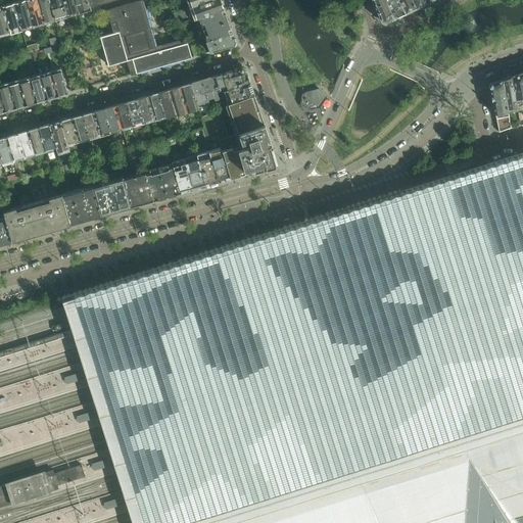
[(25,0),(20,0),(13,2),(20,27),(27,25),(28,29),(32,28),(25,0)]
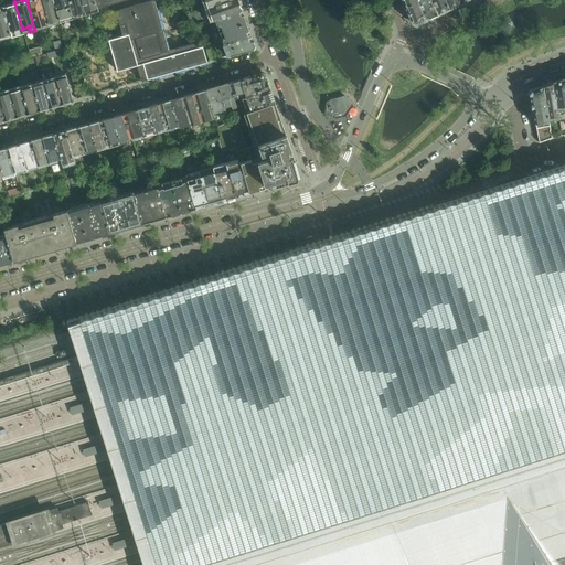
[(40,0),(27,0),(34,30),(40,28),(40,24),(45,23),(40,0)]
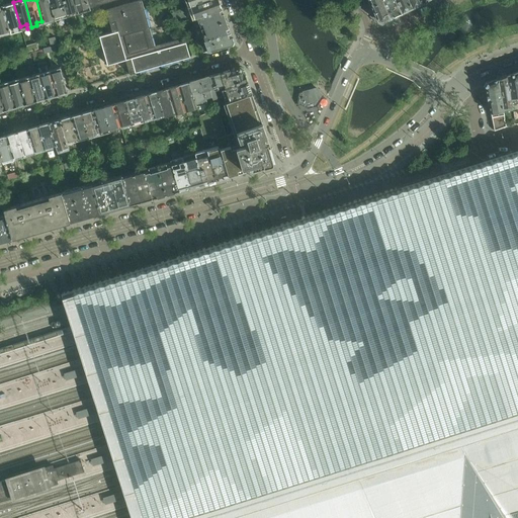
[(49,0),(36,0),(41,21),(42,24),(48,22),(47,19),(54,17),(49,0)]
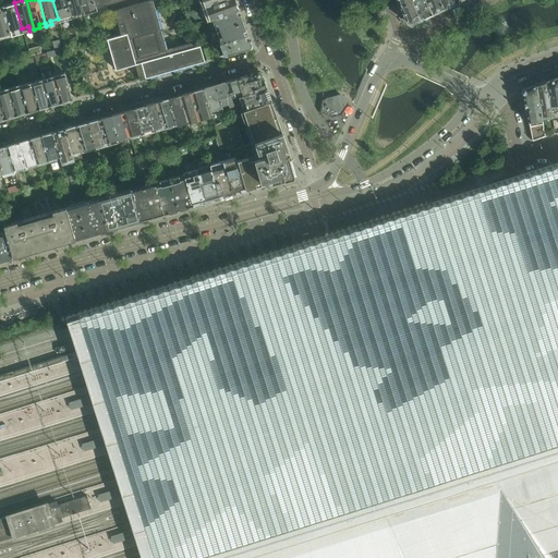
[(52,0),(58,19),(58,21),(72,17),(67,0),(52,0)]
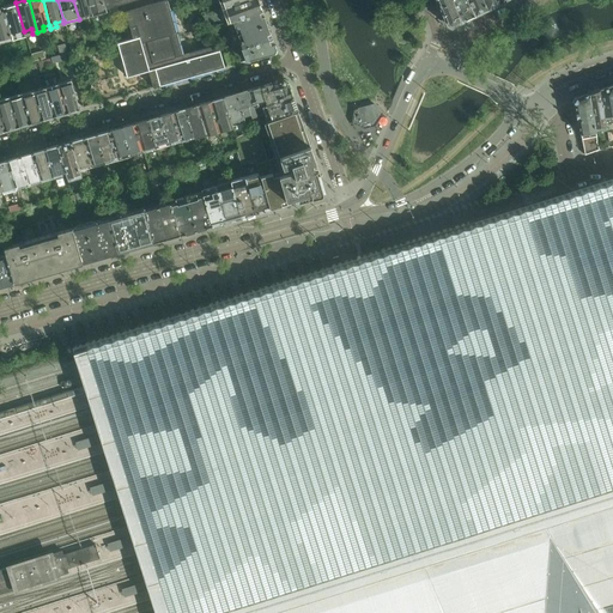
[(87,0),(73,0),(79,19),(92,14),(87,0)]
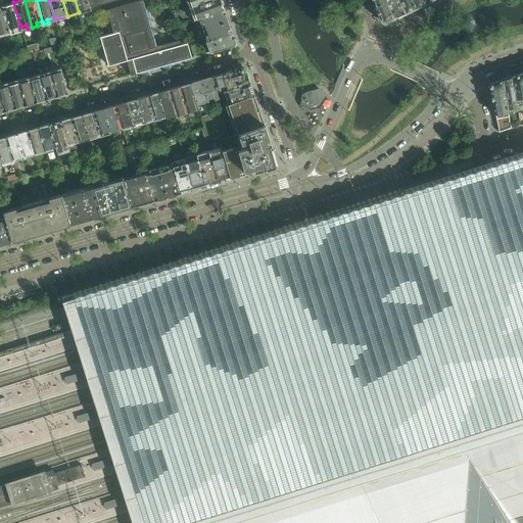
[(75,0),(79,12),(91,9),(88,0),(75,0)]
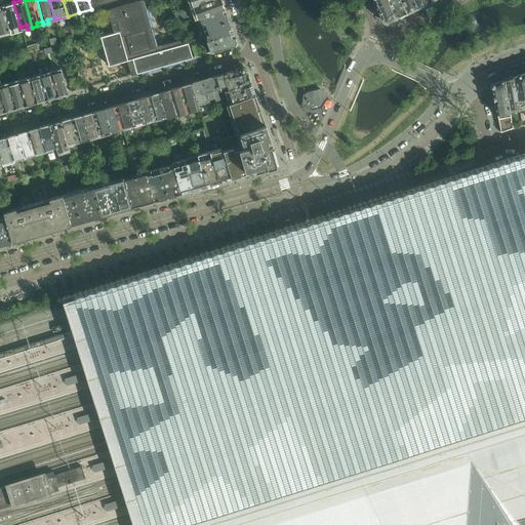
[(157,46),(144,0),(140,0),(137,1),(127,4),(113,8),(111,2),(116,0),(88,0),(91,9),(91,10),(92,9),(93,13),(107,9),(114,33),(101,37),(109,66),(127,61),(131,75),(193,57),(189,42),(178,45),(177,41),(180,40),(157,46)]
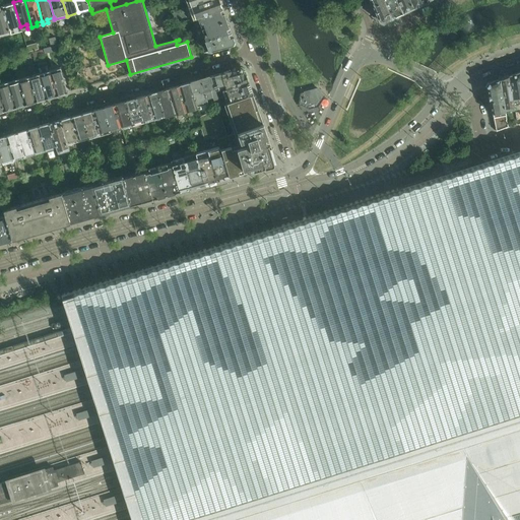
[(219,0),(206,0),(191,5),(196,17),(198,16),(222,8),(219,0)]
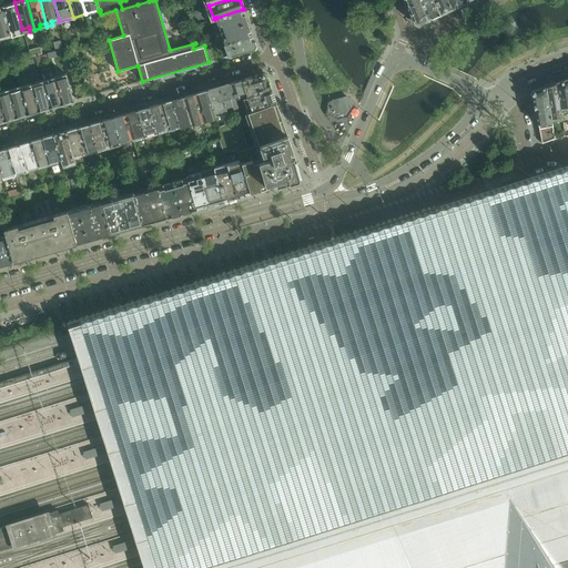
[(428,20),(419,0),(406,0),(415,22),(419,24),(428,20)]
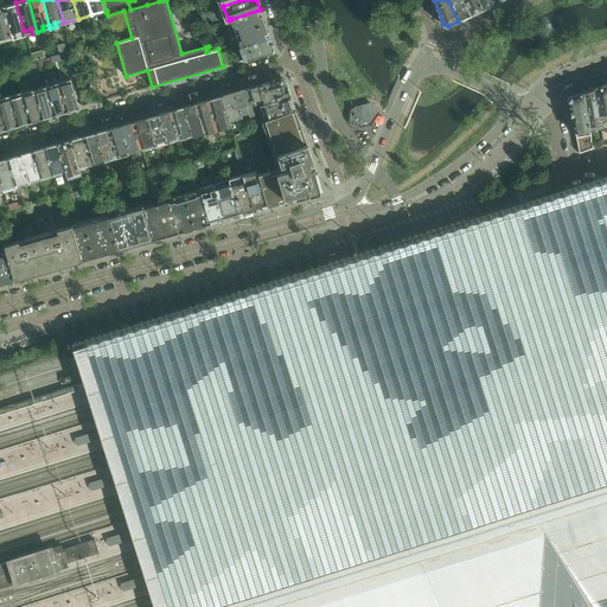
[(471,14),(462,0),(448,0),(458,21),(471,14)]
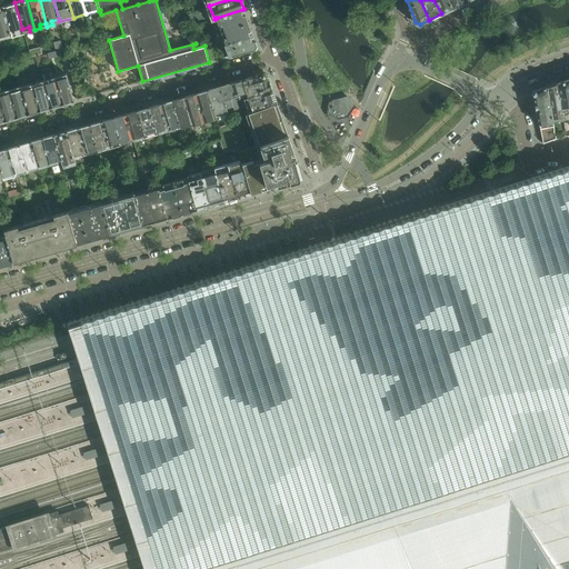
[(453,8),(449,0),(433,0),(441,13),(453,8)]
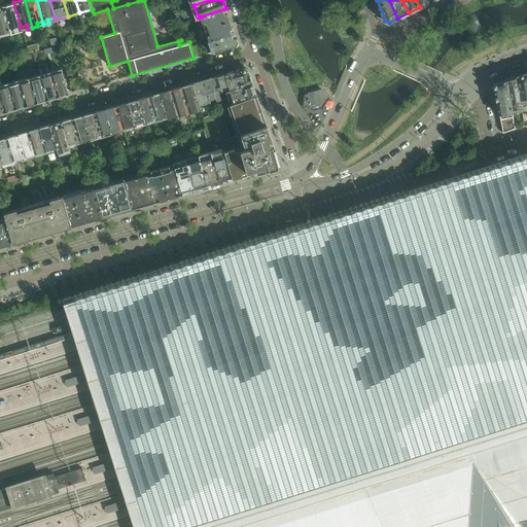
[(13,2),(2,5),(9,30),(15,28),(16,32),(22,30),(21,27),(13,2)]
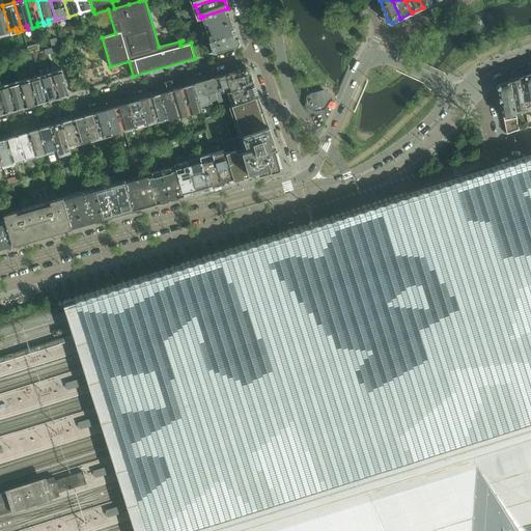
[(2,5),(0,5),(0,33),(4,32),(5,35),(10,33),(9,30),(2,5)]
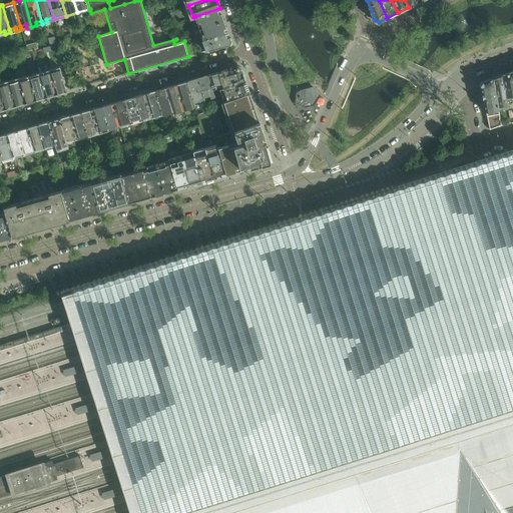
[(219,8),(195,16),(193,17),(195,21),(196,21),(198,28),(223,20),(219,8)]
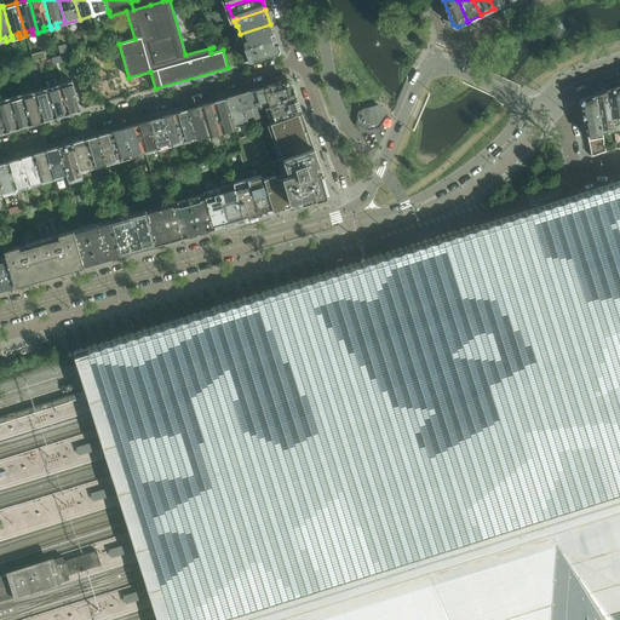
[(270,24),(240,34),(244,44),(242,44),(244,49),(245,49),(276,39),(270,24)]
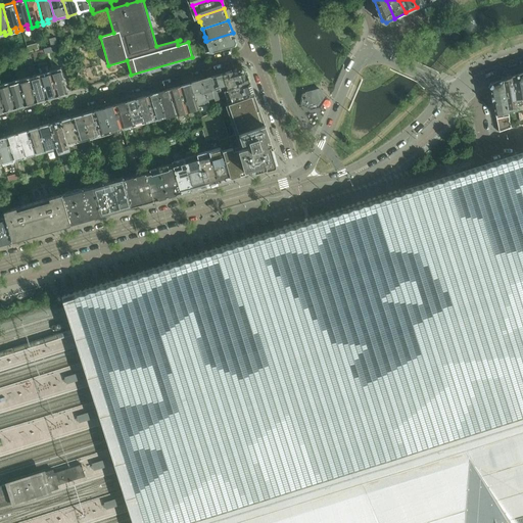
[(170,39),(178,36),(180,36),(179,30),(168,33),(170,39)]
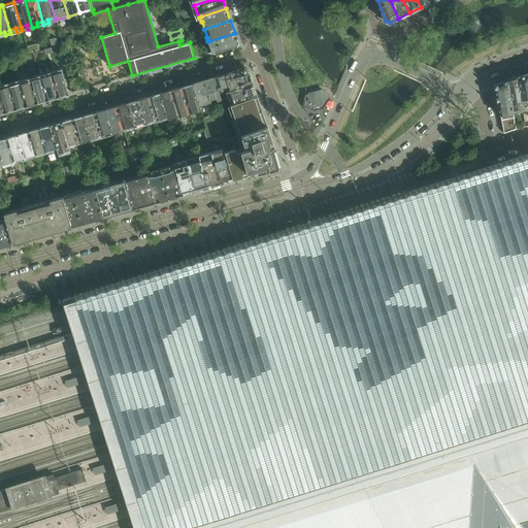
[(238,41),(235,33),(208,41),(211,53),(236,45),(238,41)]
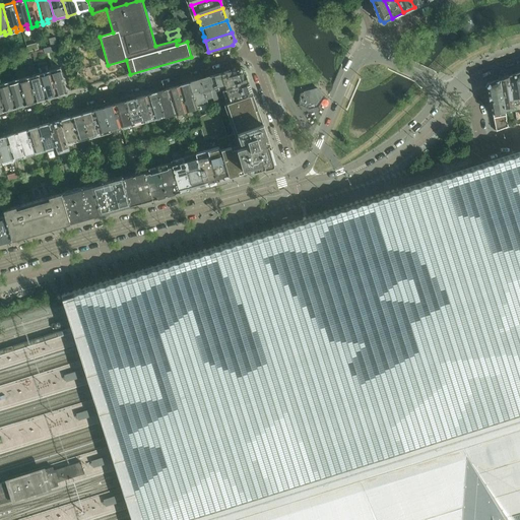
[(51,45),(59,43),(57,37),(49,39),(51,45)]
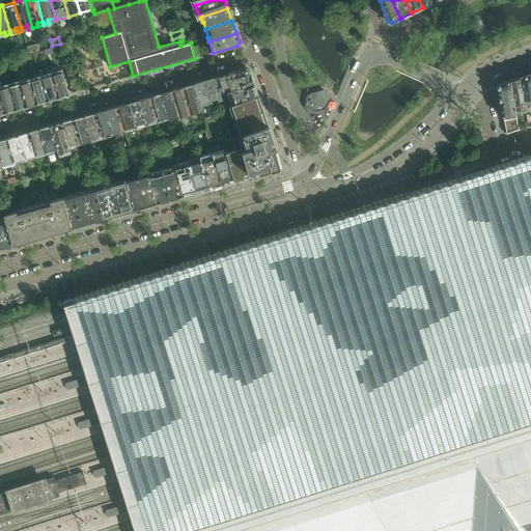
[(205,55),(202,45),(200,45),(199,40),(193,43),(194,47),(197,57),(205,55)]
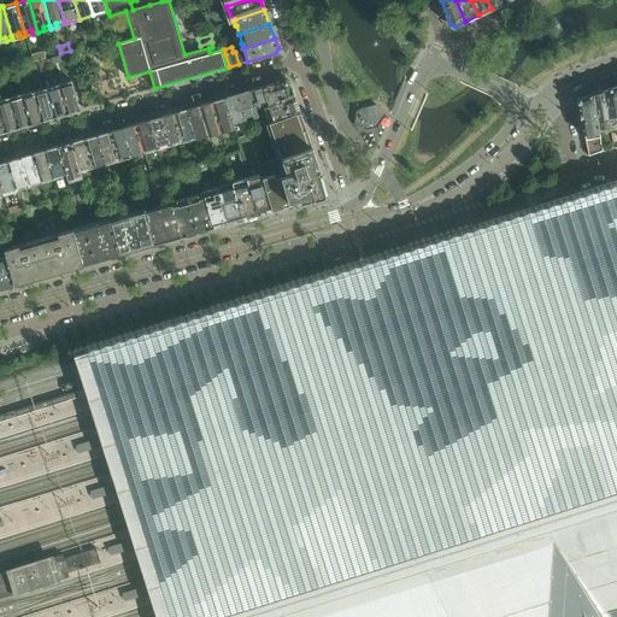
[(54,63),(66,59),(65,53),(52,57),(54,63)]
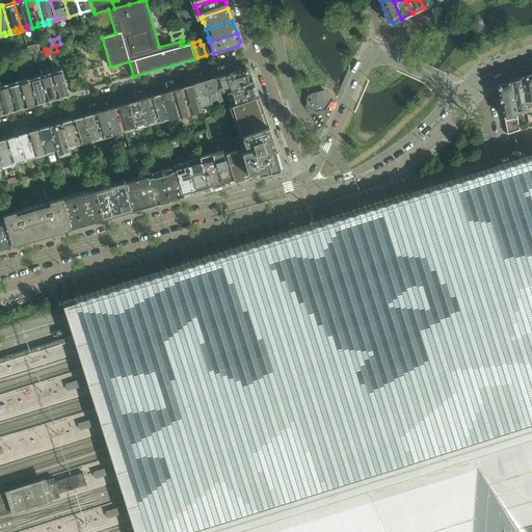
[(246,69),(228,75),(231,87),(233,90),(255,83),(250,71),(246,69)]
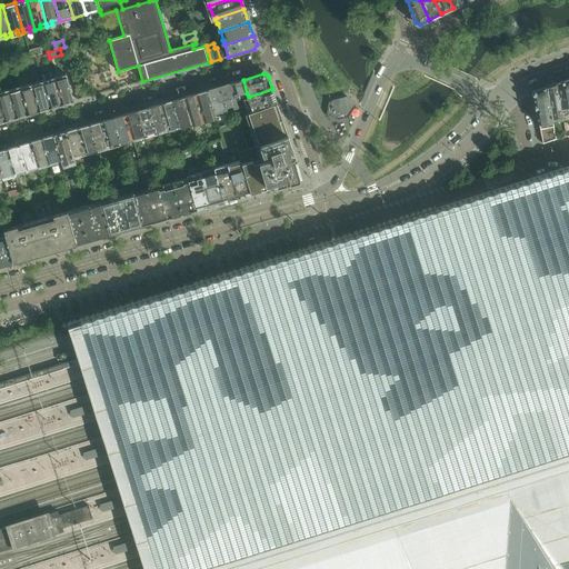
[(53,78),(55,81),(61,105),(73,101),(67,75),(53,78)]
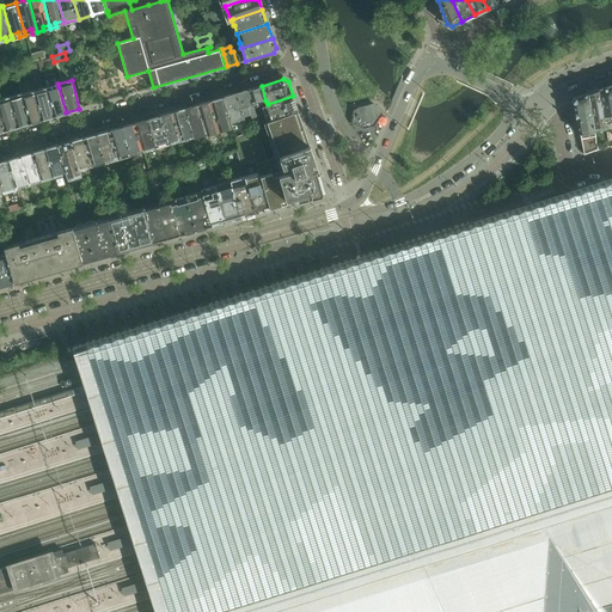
[(611,121),(611,84),(599,90),(604,116),(609,115),(610,122),(611,121)]
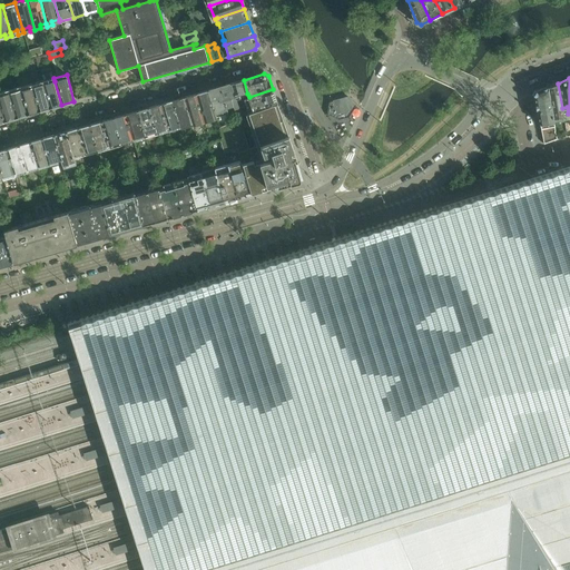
[(244,80),(233,84),(237,99),(243,97),(242,95),(247,94),(244,80)]
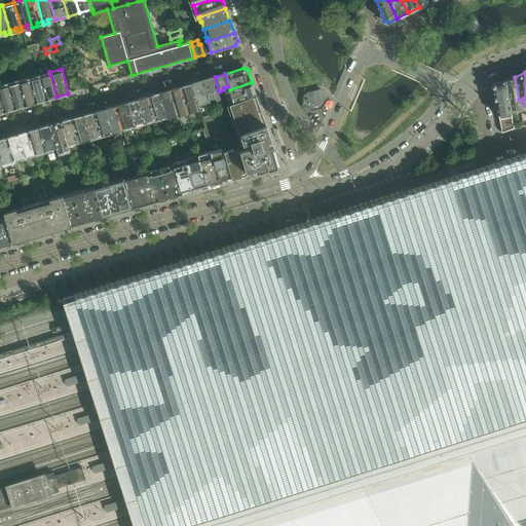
[(50,75),(39,78),(46,100),(57,97),(50,75)]
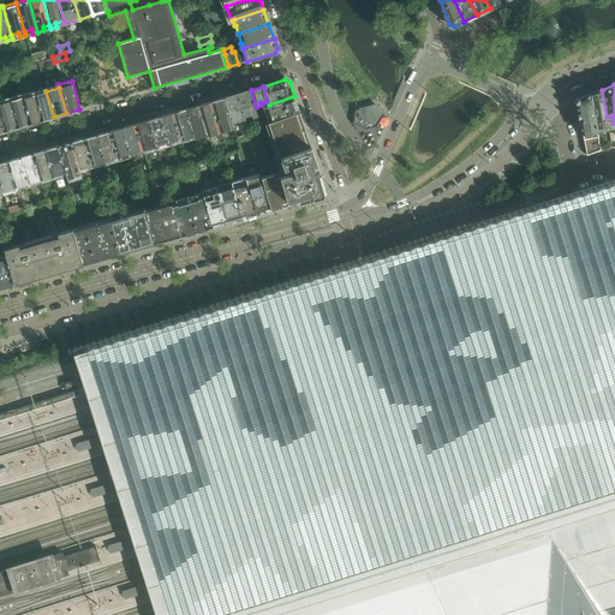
[(258,113),(256,107),(251,90),(238,94),(244,114),(245,117),(252,115),(254,118),(257,117),(258,114),(257,113),(258,113)]
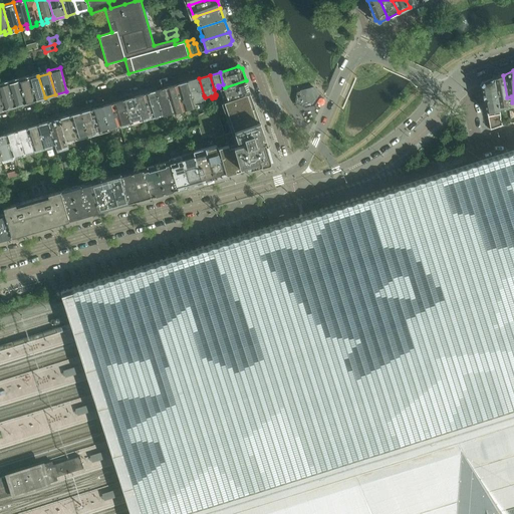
[(507,97),(503,75),(496,77),(494,78),(499,106),(500,109),(509,107),(507,97)]
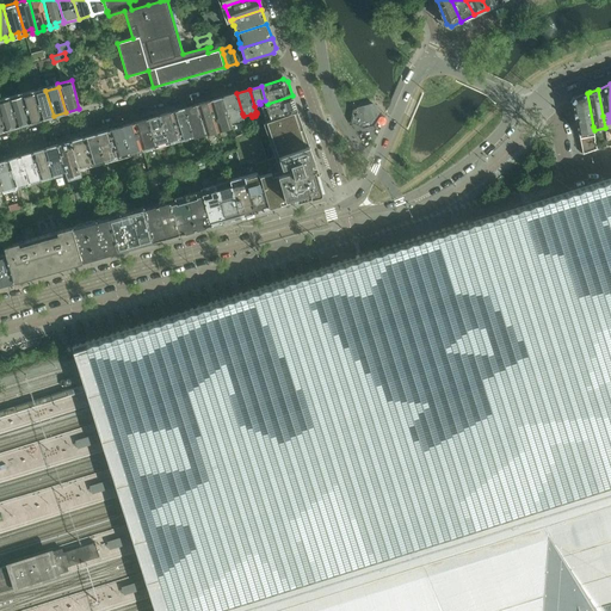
[(45,91),(35,94),(42,119),(54,116),(45,91)]
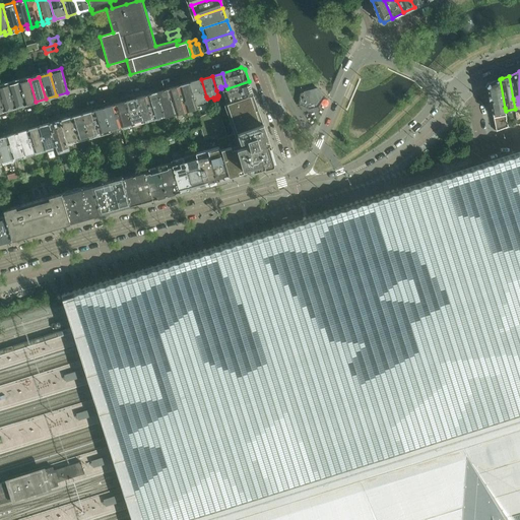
[(206,96),(201,79),(191,82),(196,102),(198,109),(200,109),(199,104),(203,103),(208,102),(207,99),(206,96)]
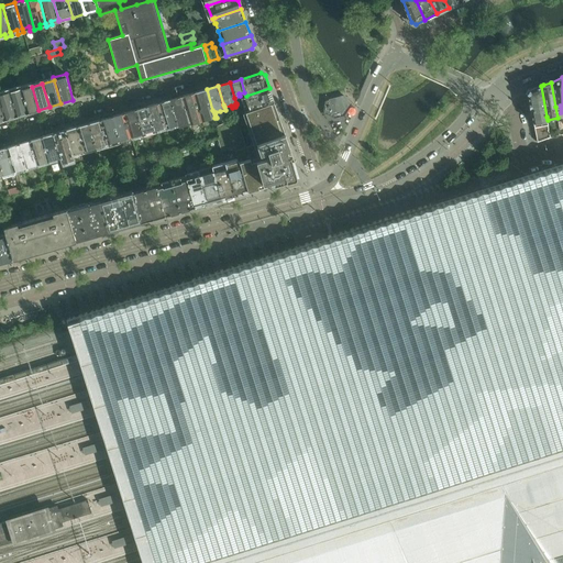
[(547,117),(541,86),(530,90),(528,94),(533,121),(547,117)]
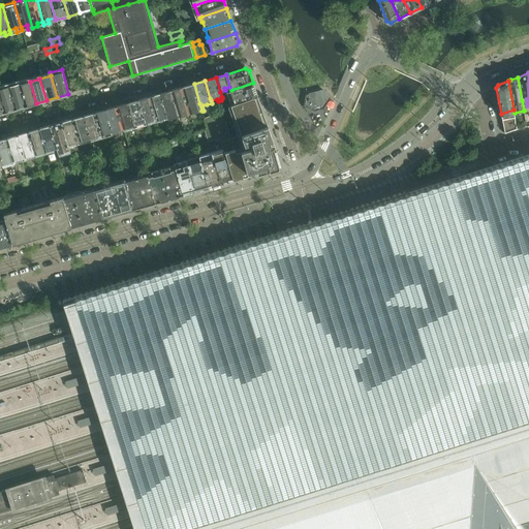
[(30,82),(20,85),(26,106),(36,103),(30,82)]
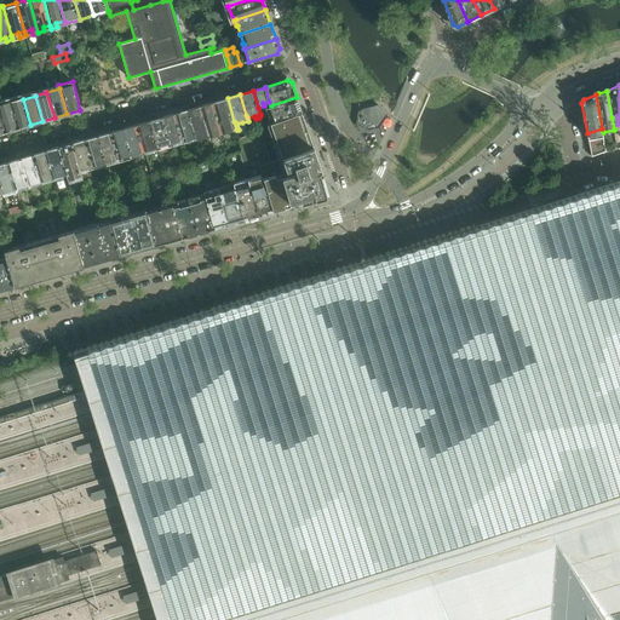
[(22,97),(9,101),(17,128),(30,125),(23,99),(22,97)]
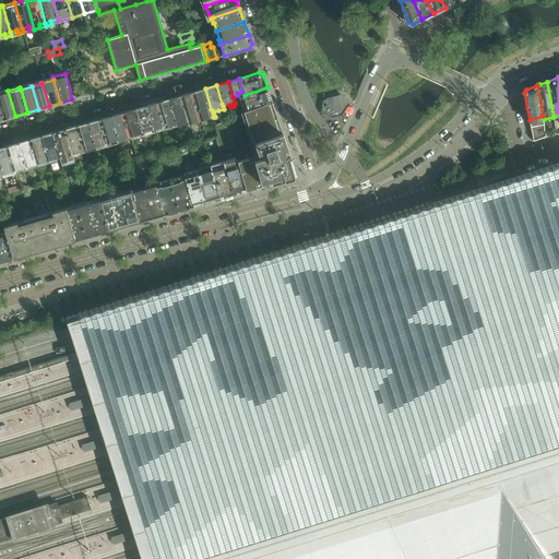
[(268,87),(245,95),(240,99),(244,110),(272,100),(268,87)]
